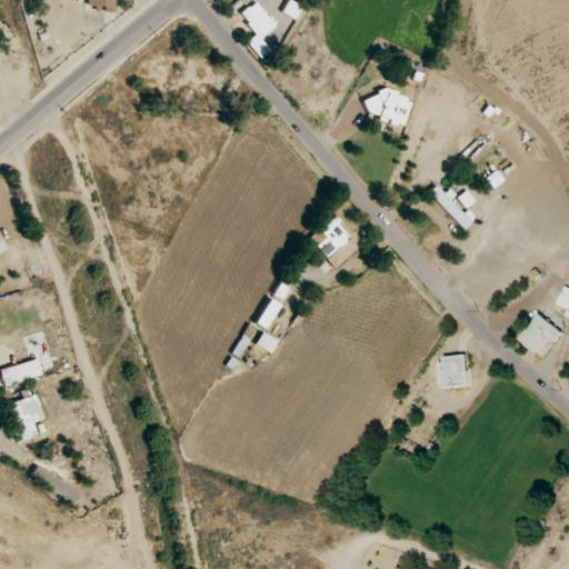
[(87,0),(87,6),(105,7),(103,12),(115,12),(115,0),(87,0)]
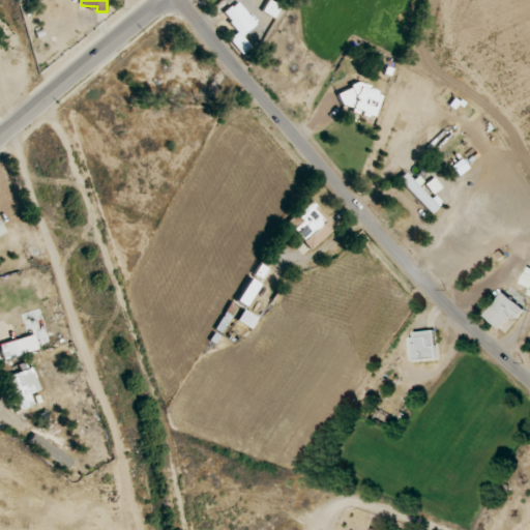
[(267,0),(262,11),(274,18),(281,6),(268,0),(267,0)]
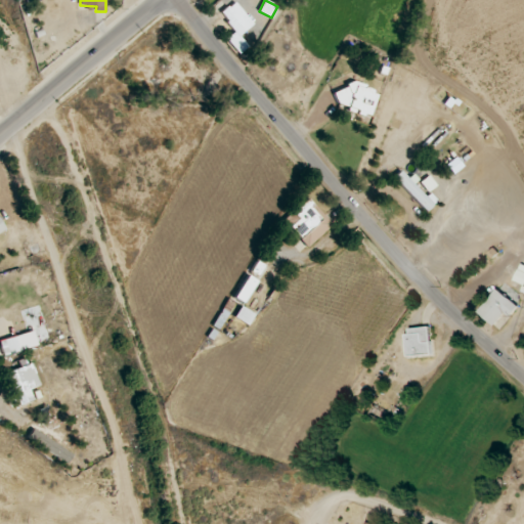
[(220,13),(241,36),(254,24),(233,1),(220,13)]
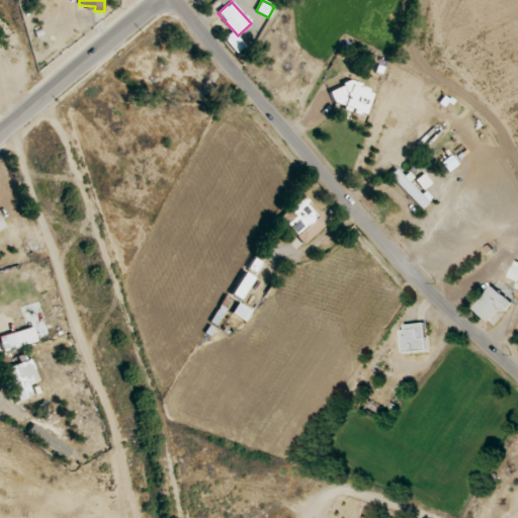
[(334,89),(330,103),(366,114),(373,90),(345,81),(342,92),(334,89)]
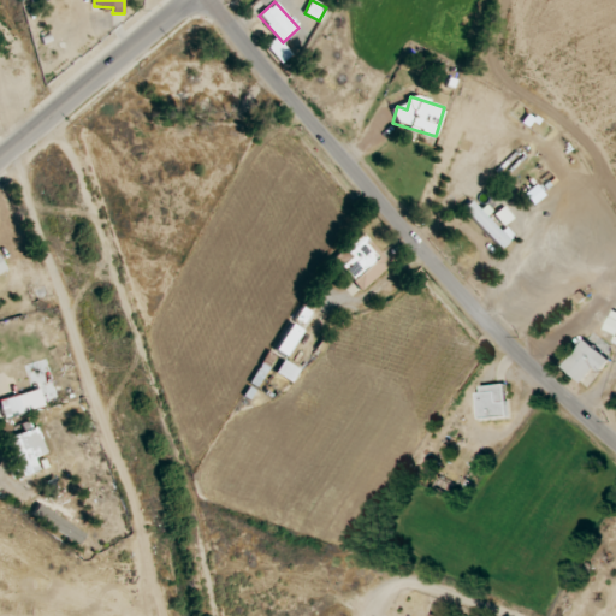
[(523,194),(532,205),(544,196),(535,184),(523,194)]
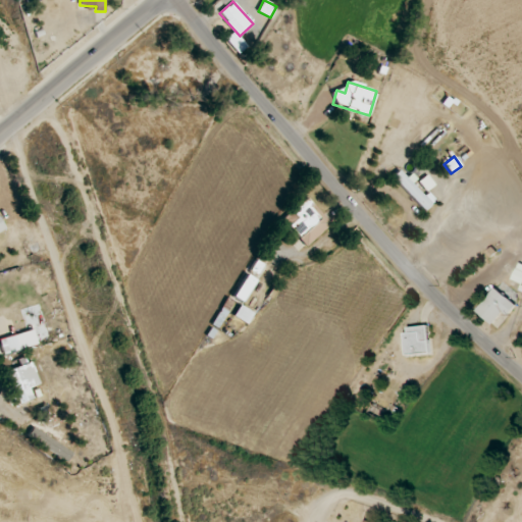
[(393,176),(424,211),(431,204),(400,170),(393,176)]
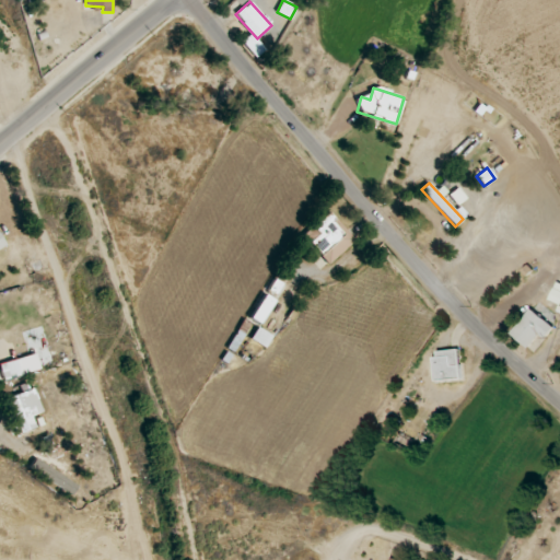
[(448,195),(457,206),(466,198),(458,187),(448,195)]
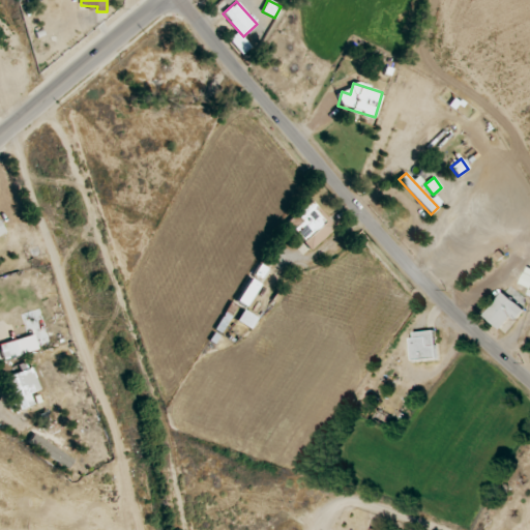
[(286,224),(311,251),(336,228),(312,200),(286,224)]
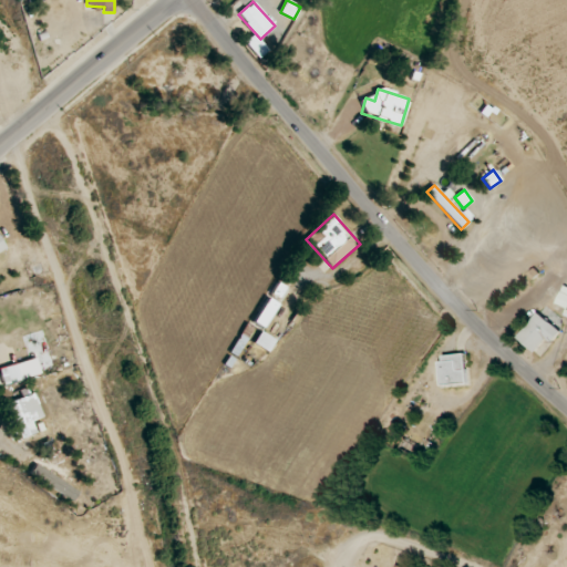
[(264,327),(277,303),(267,298),(254,321),(264,327)]
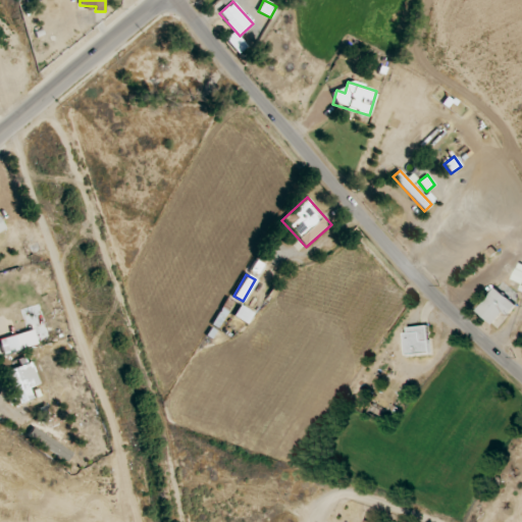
[(508,315),(516,306),(497,288),(476,310),(492,325),(504,312),(508,315)]
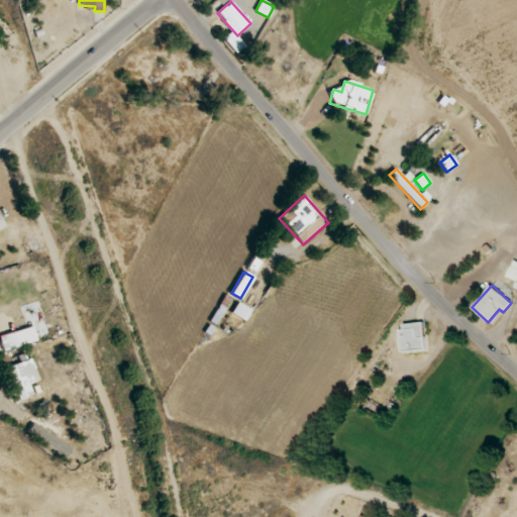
[(233,313),(243,320),(248,312),(238,305),(233,313)]
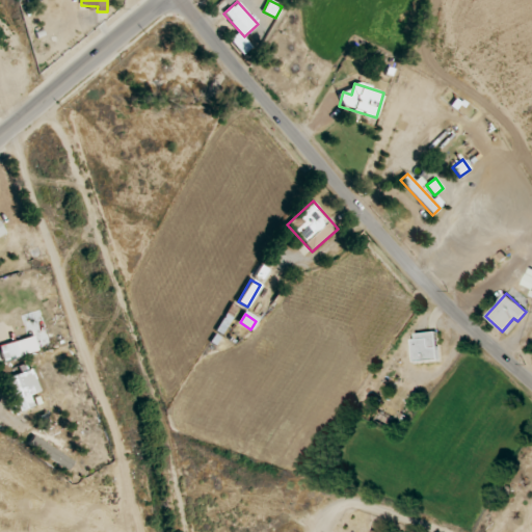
[(414,363),(440,362),(439,333),(414,334),(414,363)]
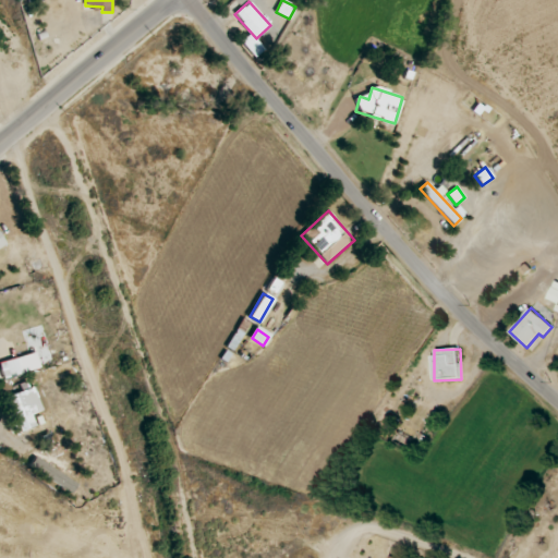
[(0,370),(3,379),(39,368),(35,352),(0,362),(0,370)]
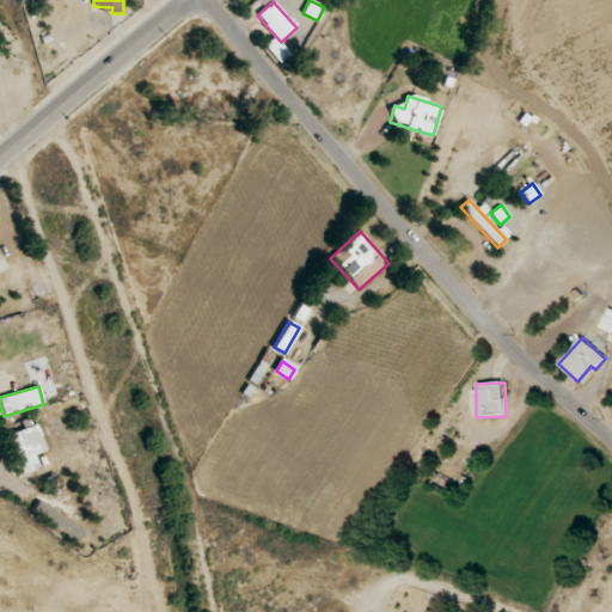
[(46,451),(37,424),(8,434),(20,473),(38,469),(34,454),(46,451)]
